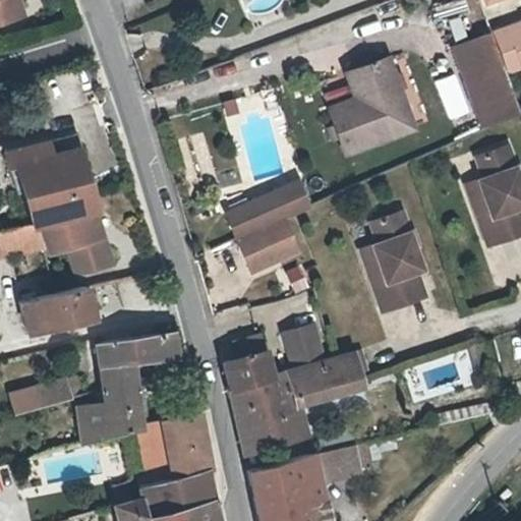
[(0,0),(0,18),(22,11),(18,0),(0,0)]
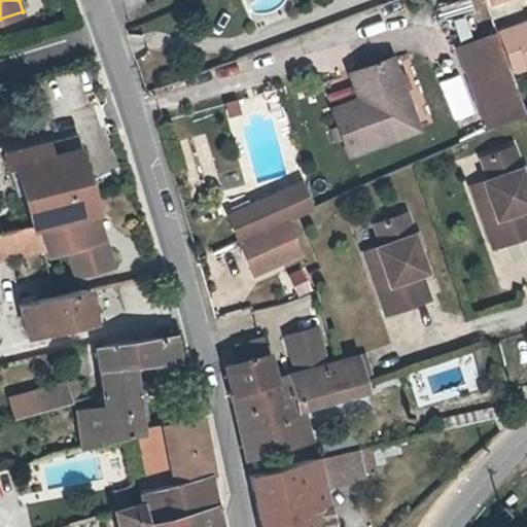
[(444,19),(473,8),(470,0),(456,0),(440,6),(444,19)]
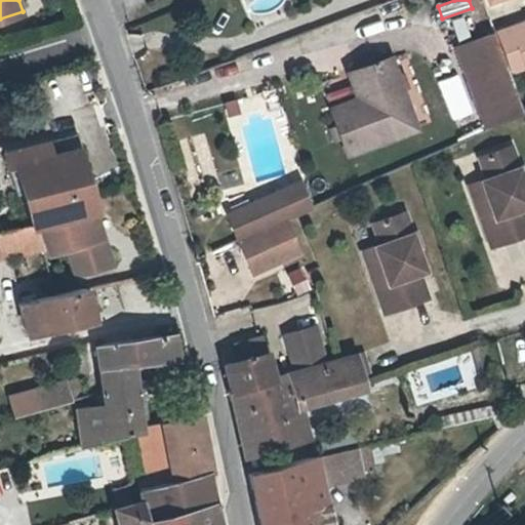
[(518,66),(524,63),(524,17),(503,25),(518,66)]
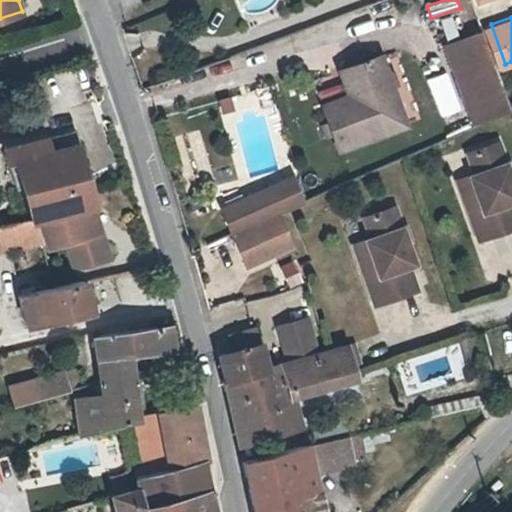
[(455,36),(482,119),(511,105),(511,94),(489,24),(455,36)]
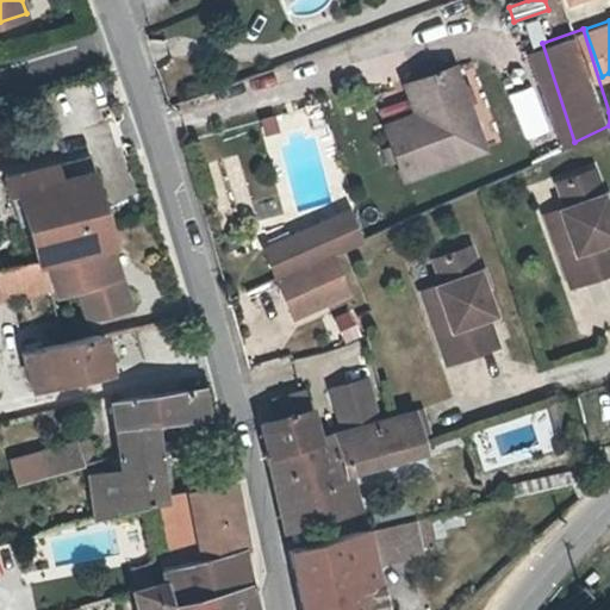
[(423,109),(392,119),(408,169),(486,142),(458,63),(414,79),(423,109)]
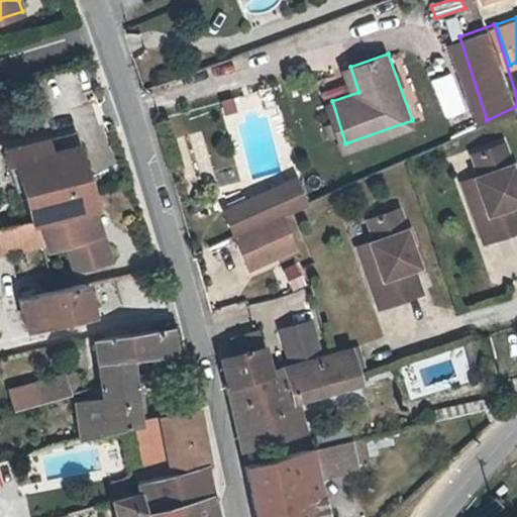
[(444,119),(466,111),(450,73),(429,81),(444,119)]
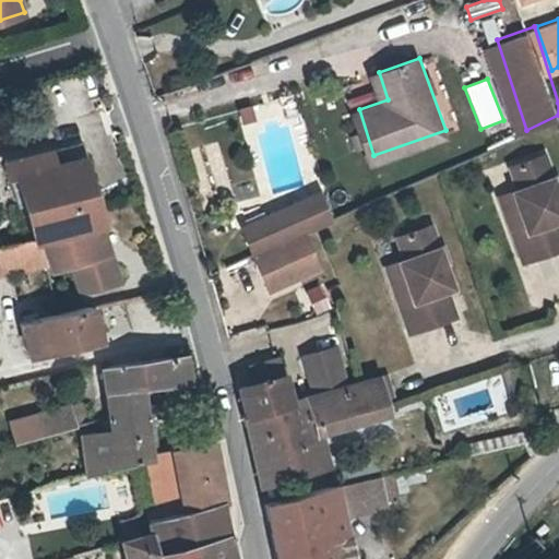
[(80,138),(49,146),(54,161),(76,155),(84,152),(80,138)]
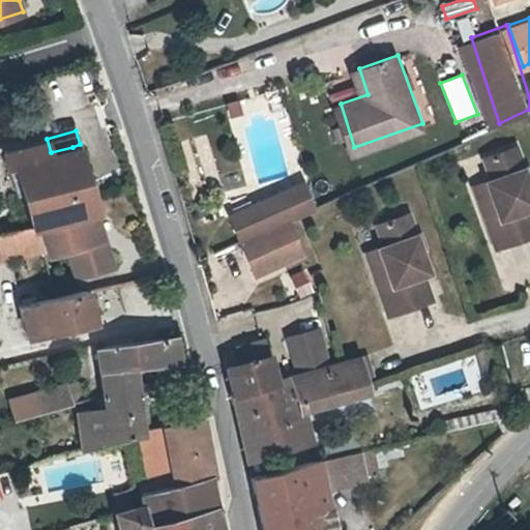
[(9,165),(18,163),(51,152),(47,139),(4,150),(9,165)]
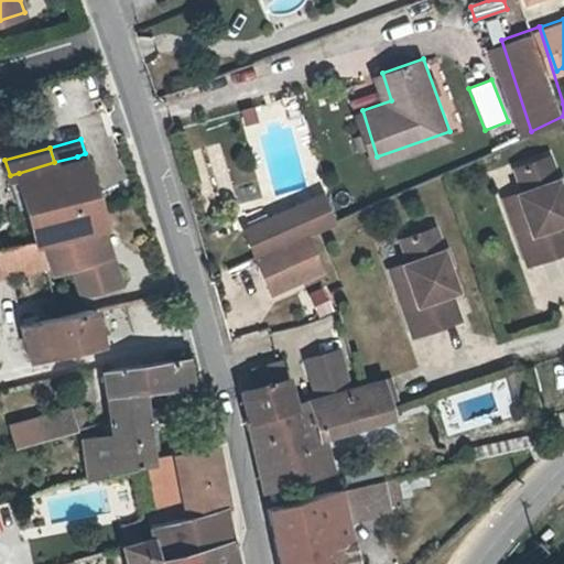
[(519,224),(531,260),(563,248),(563,186),(553,153),(522,164),(530,187),(522,191),(532,218),(519,224)]
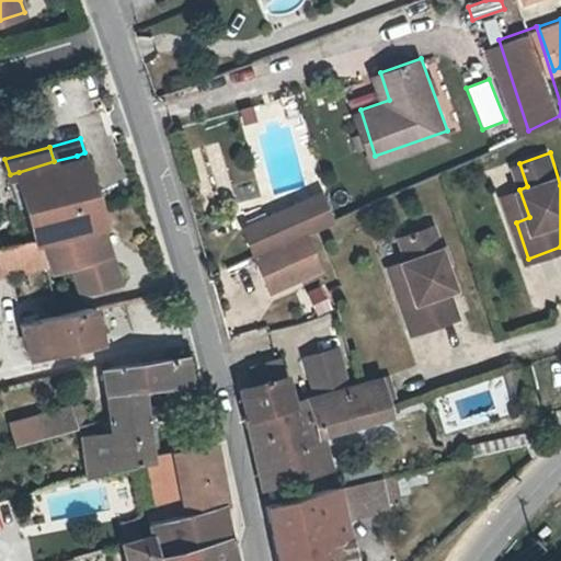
[(54,161),(19,172),(26,198),(37,232),(67,226),(94,219),(89,201),(77,156),(54,161)]
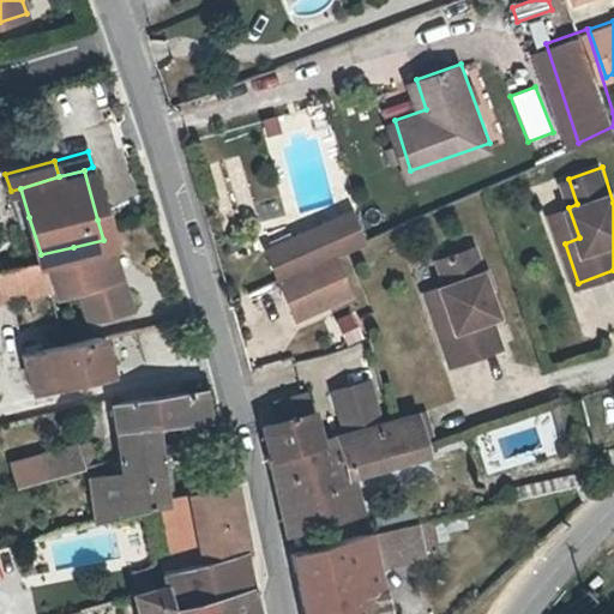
[(554,212),(565,244),(579,238),(569,208),(554,212)]
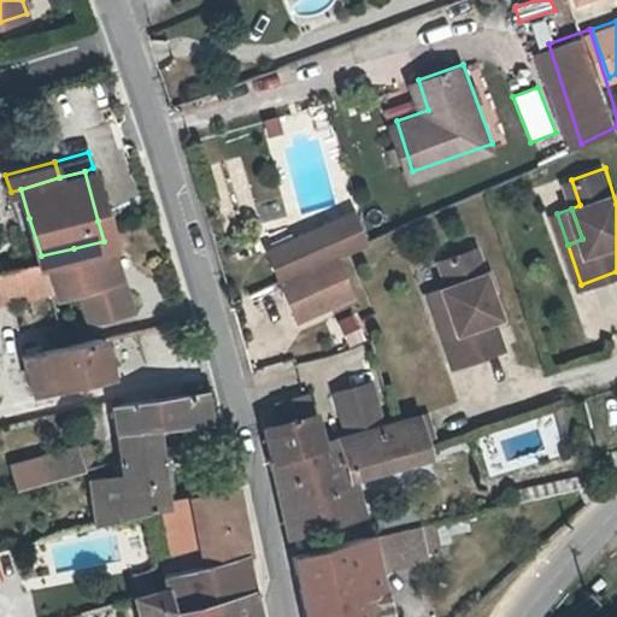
[(369,245),(356,212),(264,251),(280,285),(338,258),(369,245)]
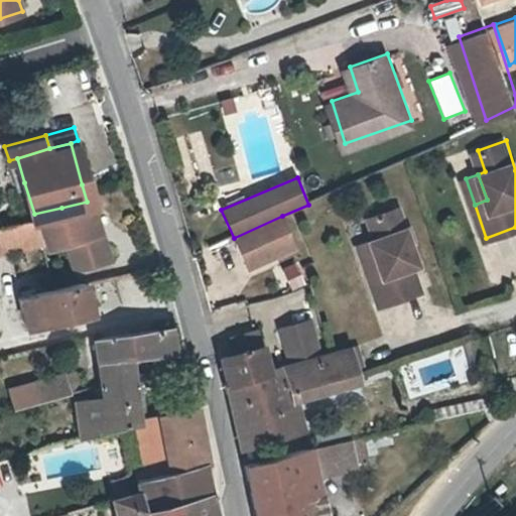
[(87,202),(61,208),(65,218),(57,220),(62,238),(58,239),(67,266),(102,256),(87,202)]
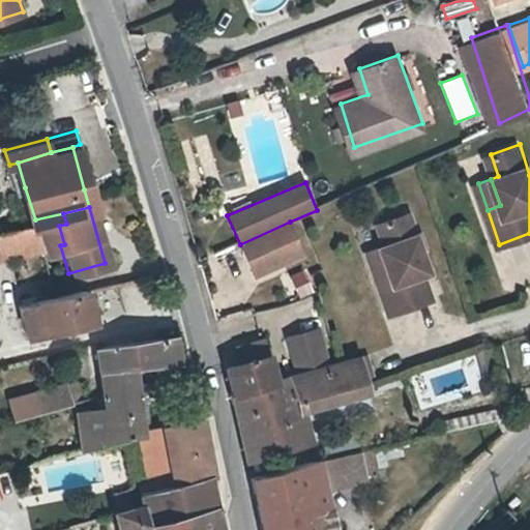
[(66,224),(63,213),(35,219),(43,249),(60,245),(64,244),(59,226),(66,224)]
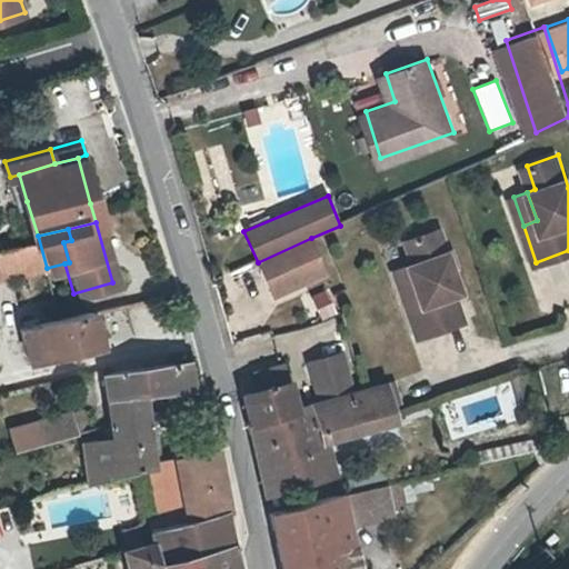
[(402,242),(410,265),(390,271),(416,341),(467,323),(455,290),(462,287),(442,229),(402,242)]
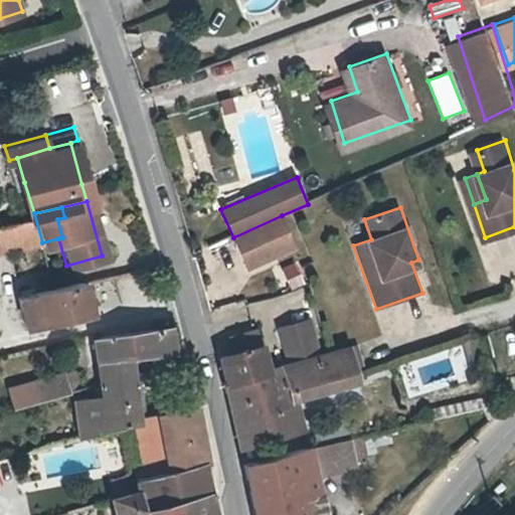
[(233,237),(246,269),(297,248),(282,215),(233,237)]
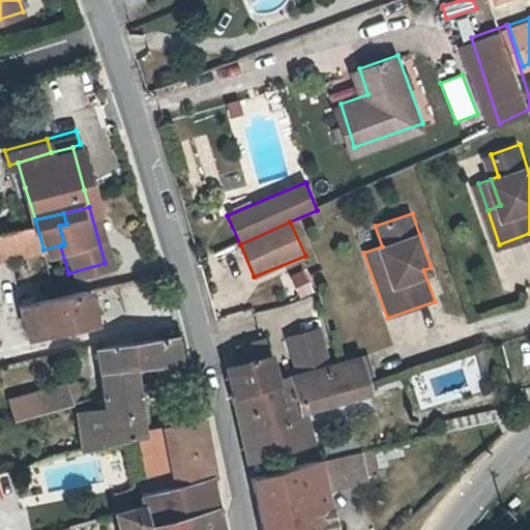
[(25,307),(32,335),(94,321),(88,292),(63,299),(25,307)]
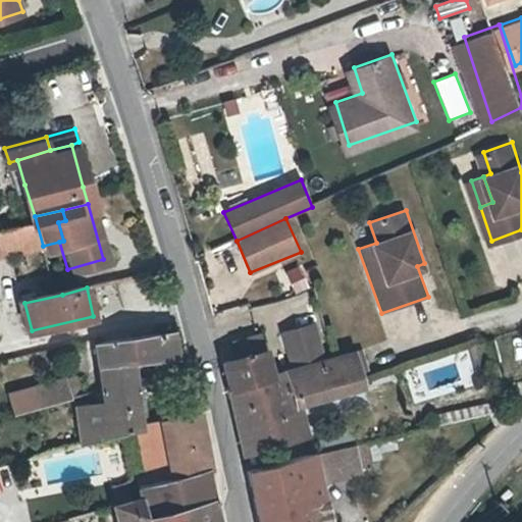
[(281,328),(294,365),(325,357),(312,319),(281,328)]
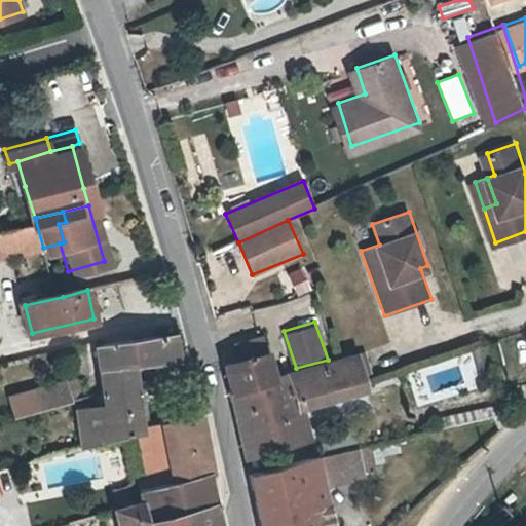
[(92,341),(96,364),(129,360),(175,355),(171,330),(92,341)]
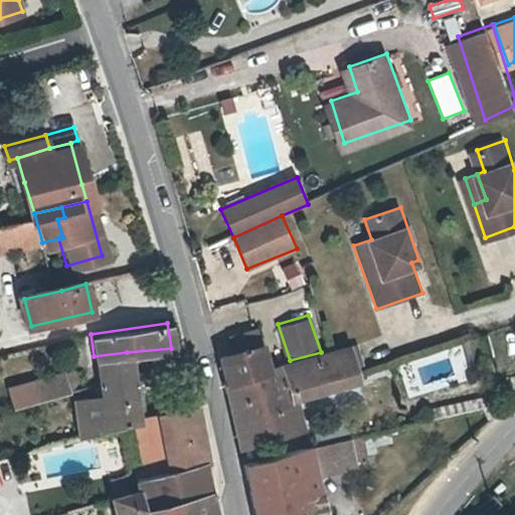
[(362,384),(351,343),(321,352),(290,360),(283,362),(288,381),(256,390),(271,442),(306,433),(298,402),(362,384)]
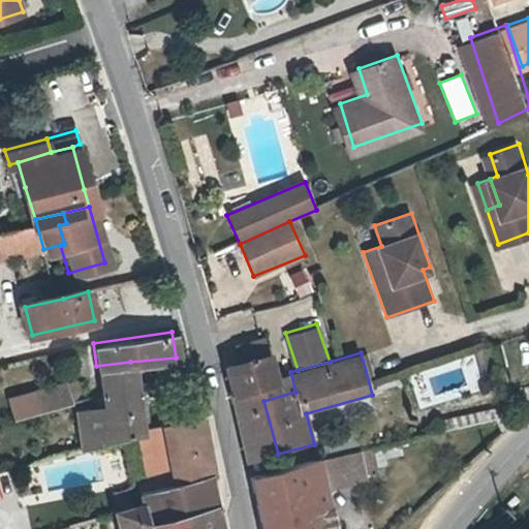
[(224,367),(228,389),(278,374),(273,354),(224,367)]
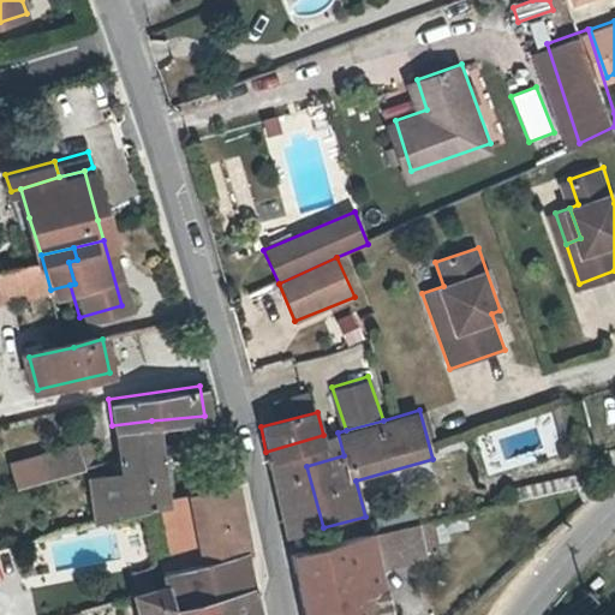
[(95,518),(117,512),(153,501),(163,499),(151,421),(112,425),(115,453),(108,457),(109,470),(87,475),(95,518)]
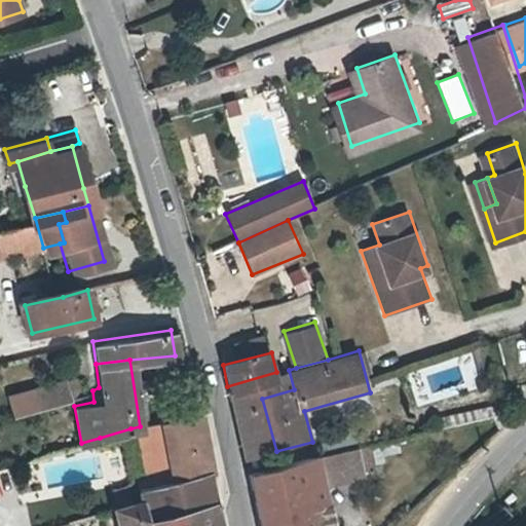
[(294,389),(289,370),(276,372),(227,386),(246,462),(276,451),(262,399),(294,389)]
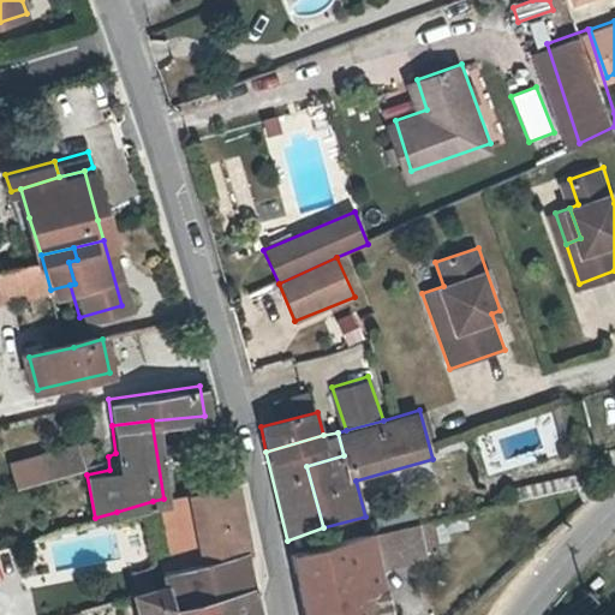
[(7,460),(12,481),(79,464),(75,443),(7,460)]
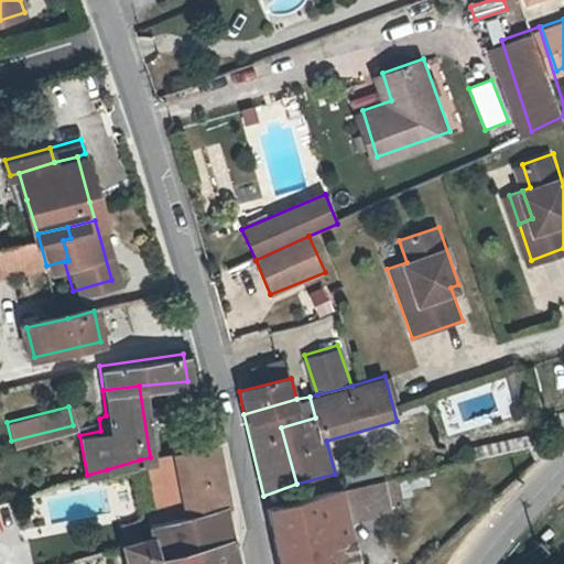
[(147,532),(152,550),(225,531),(204,442),(150,457),(140,459),(151,510),(142,512),(147,532)]
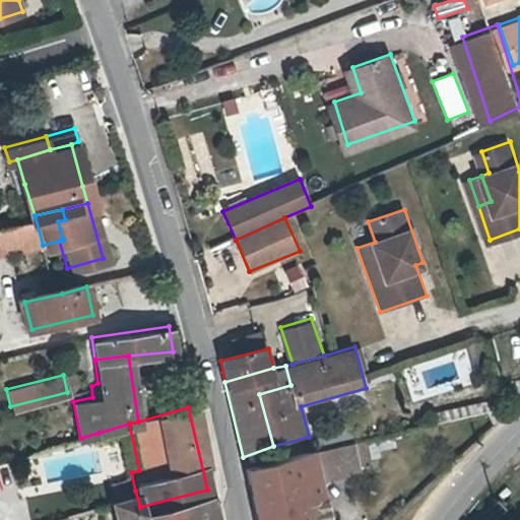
[(368,442),(317,454),(322,478),(374,472),(368,442)]
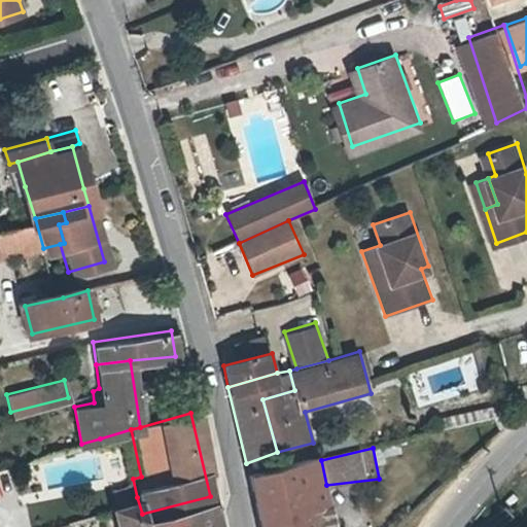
[(308,526),(305,510),(329,504),(326,485),(321,460),(251,478),(260,526),(308,526)]
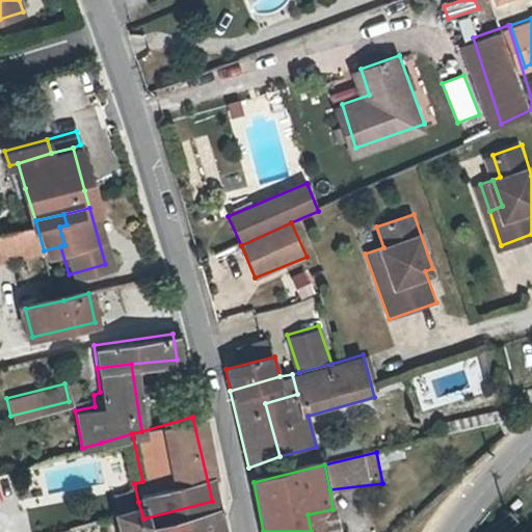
[(219,531),(212,501),(143,519),(138,502),(126,506),(116,508),(121,531),(219,531)]
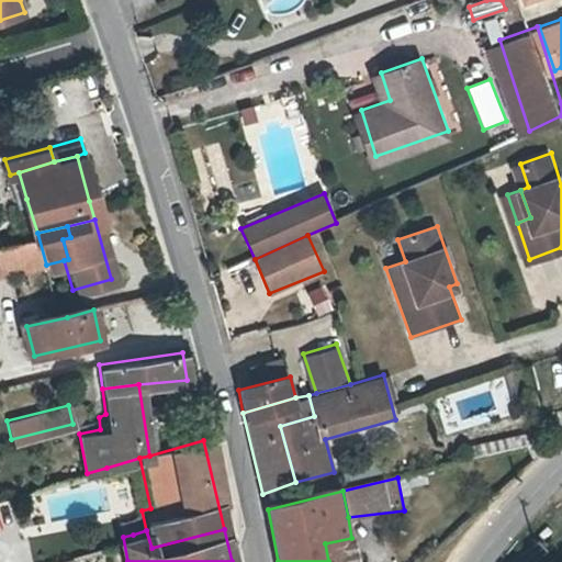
[(358,561),(351,538),(325,543),(328,561),(358,561)]
